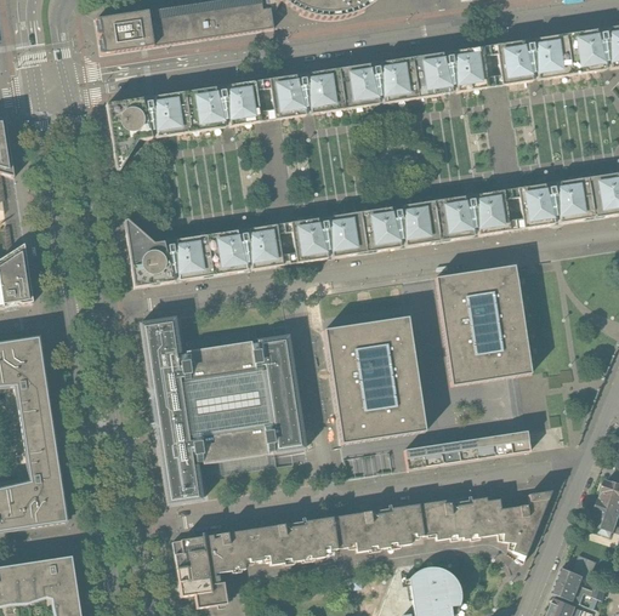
[(208,0),(176,5),(168,6),(135,11),(97,17),(102,52),(141,47),(181,40),(221,34),(276,27),(273,12),(274,12),(282,0),(284,0),(288,4),(295,7),(301,11),(302,11),(307,13),(312,15),(318,16),(324,17),(331,17),(338,17),(344,16),(350,15),(355,13),(359,11),(365,9),(374,1),(378,0),(208,0)]
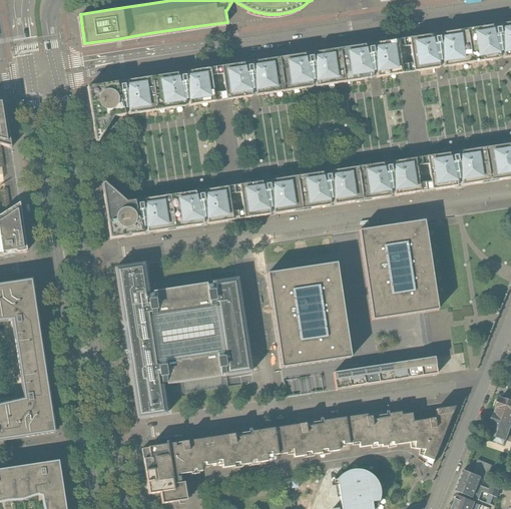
[(510,19),(415,35),(420,68),(510,53),(510,19)]
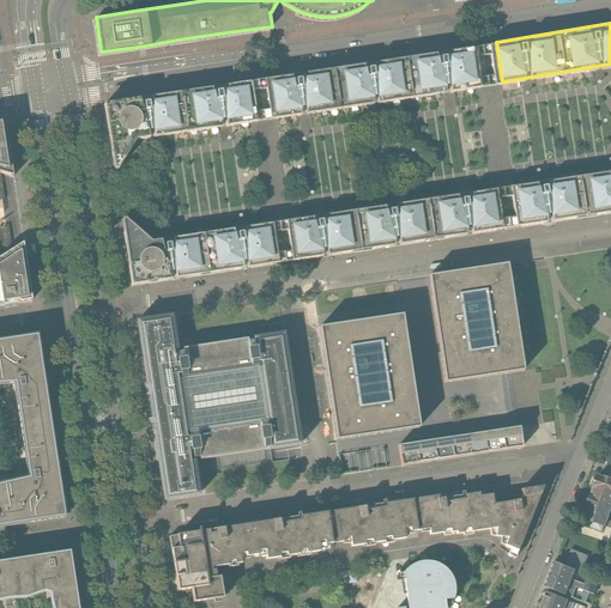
[(484,43),(471,46),(477,85),(490,84),(502,81),(496,42),(484,43)]
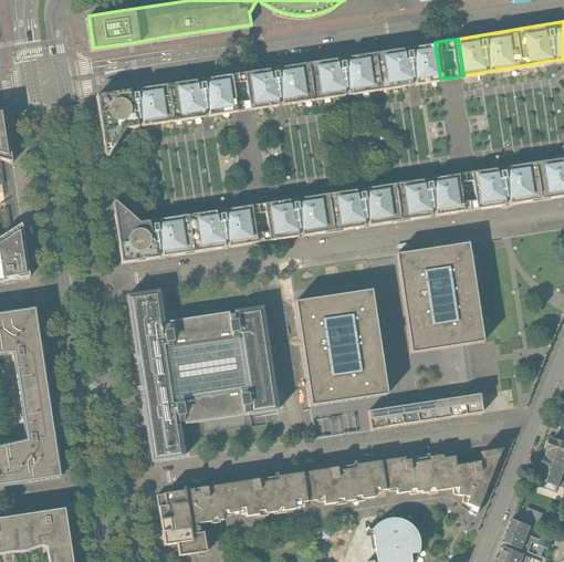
[(440,79),(435,42),(372,52),(377,89),(440,79)]
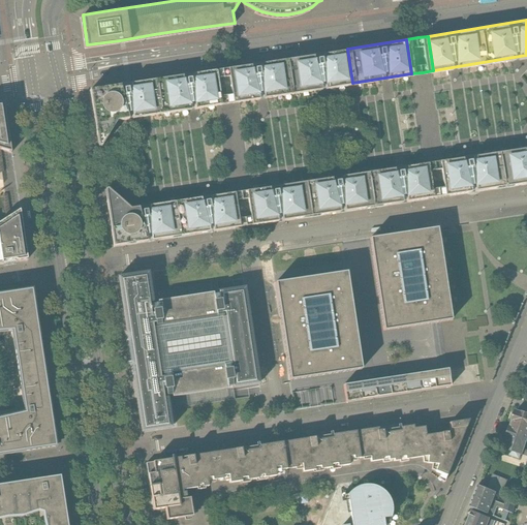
[(352,83),(347,49),(283,58),(288,92),(352,83)]
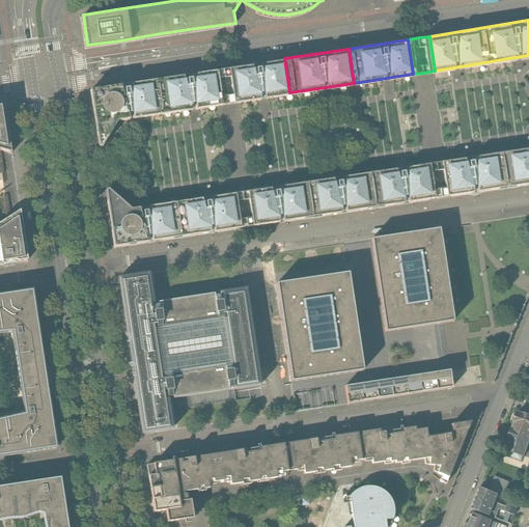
[(289,92),(284,58),(235,65),(241,100),(289,92)]
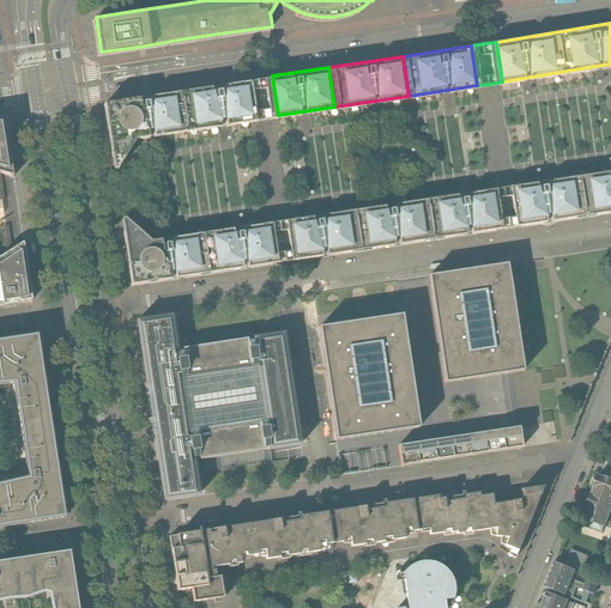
[(278,115),(272,76),(261,78),(247,79),(253,120),(266,117),(278,115)]
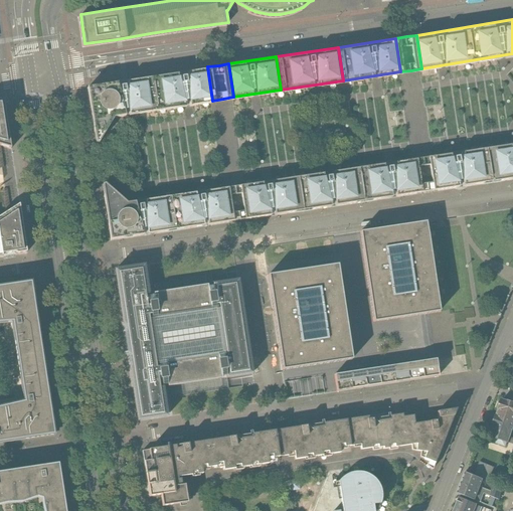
[(102,128),(107,131),(116,115),(127,113),(136,112),(142,111),(212,101),(207,66),(90,84),(96,129),(102,128)]
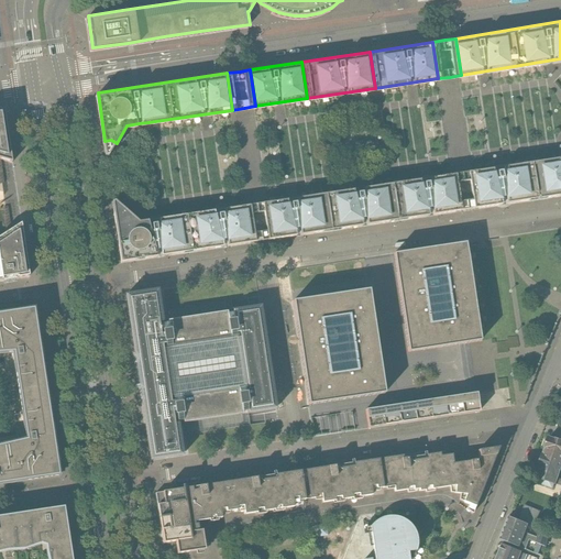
[(0,155),(14,160),(7,107),(0,107),(0,275),(3,275),(3,277),(6,276),(4,274),(18,272),(19,274),(31,272),(23,220),(0,234),(0,155)]
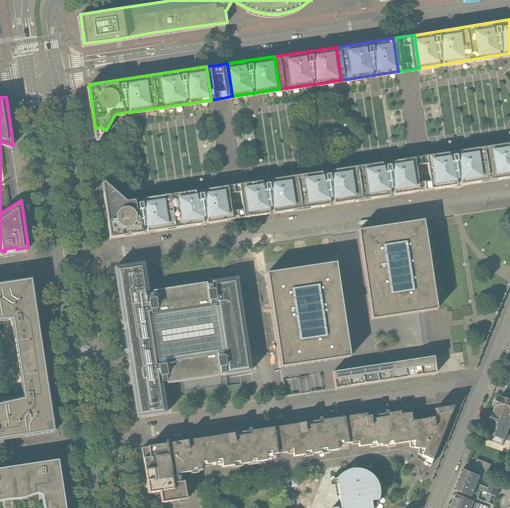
[(509,140),(432,153),(437,186),(450,185),(509,174),(509,140)]
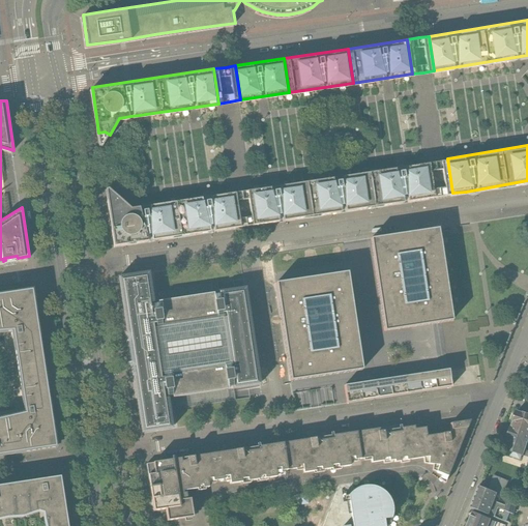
[(436,161),(426,162),(431,196),(441,195),(452,193),(447,158),(436,161)]
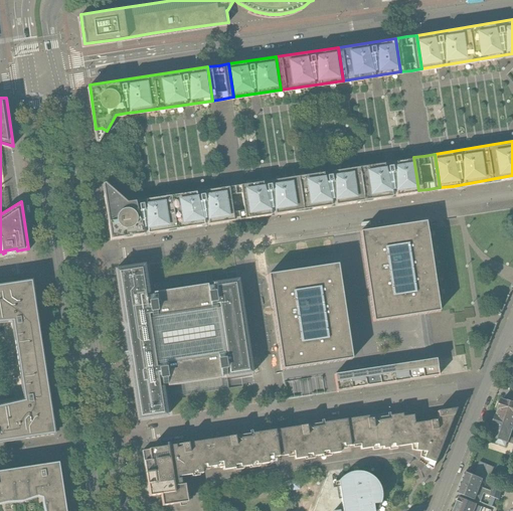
[(397,193),(418,190),(413,157),(246,182),(251,215),(397,193)]
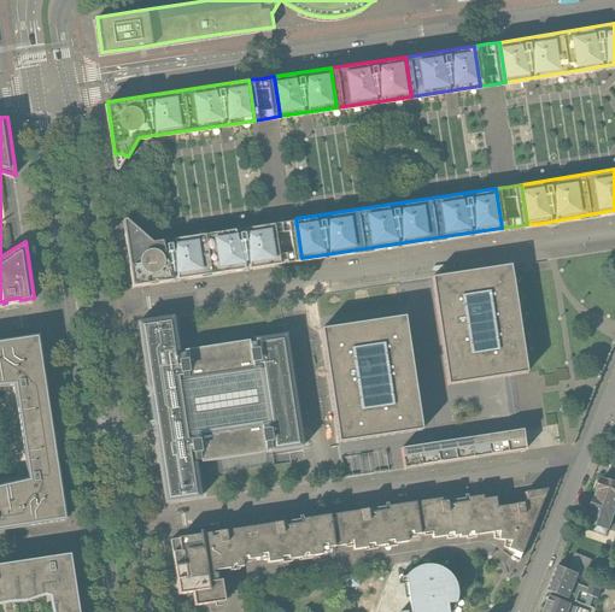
[(288,260),(302,258),(296,218),(282,221),(270,222),(276,263),(288,260)]
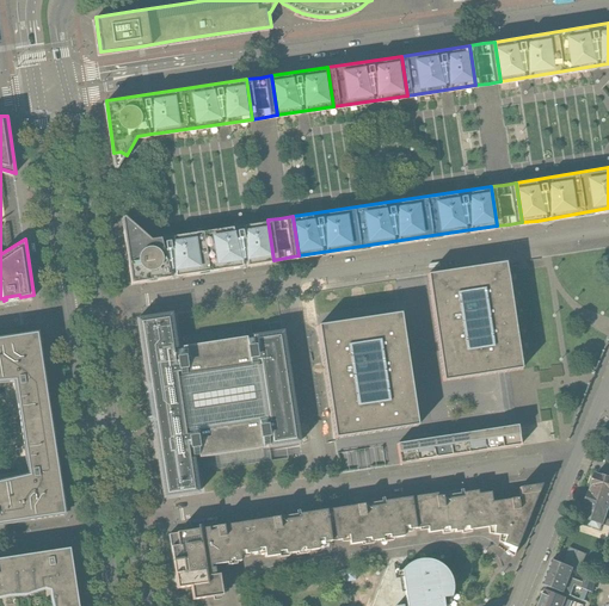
[(134,280),(274,260),(268,220),(153,237),(136,222),(131,228),(125,228),(134,280)]
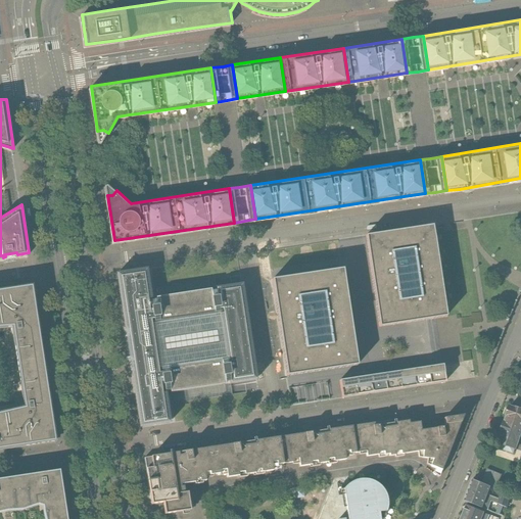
[(381,324),(447,314),(434,222),(367,232),(381,324)]
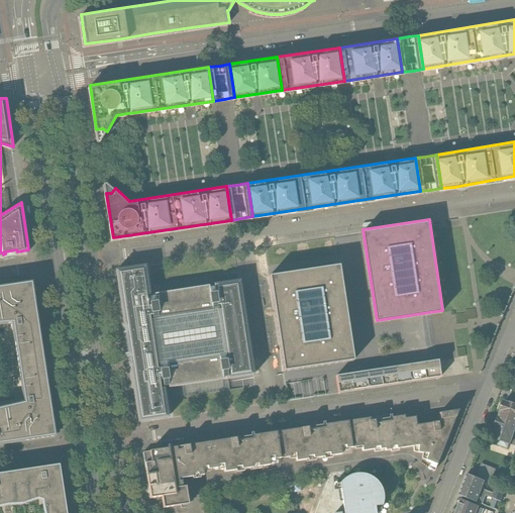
[(285,369),(355,357),(340,263),(271,273),(285,369)]
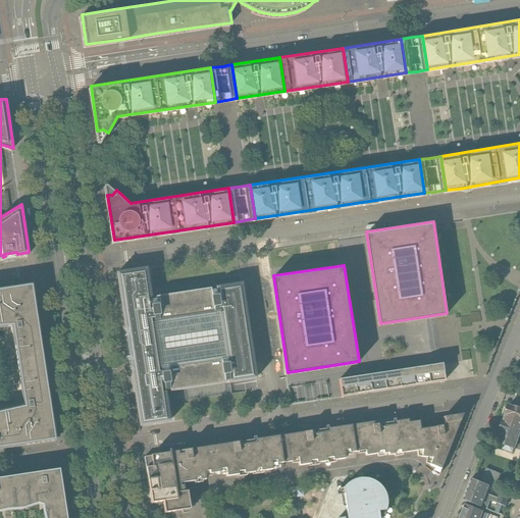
[(171,418),(166,387),(171,386),(171,389),(257,376),(249,318),(243,281),(157,294),(158,296),(153,297),(148,266),(118,270),(126,325),(131,324),(137,368),(134,368),(142,423),(171,418)]
